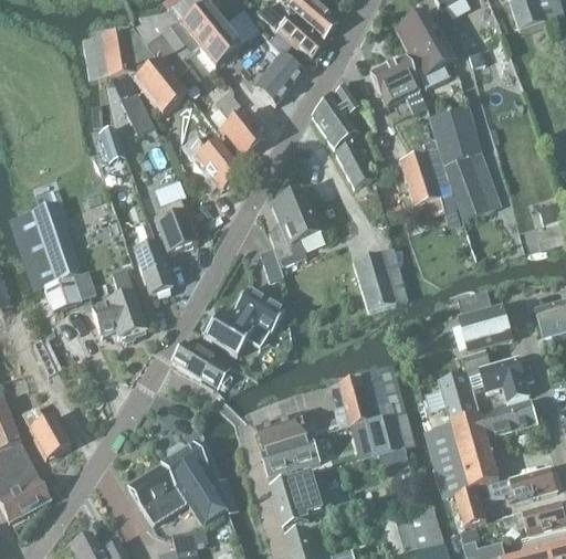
[(293,0),(287,7),(323,38),(336,23),(325,12),(328,9),(318,0),(293,0)]
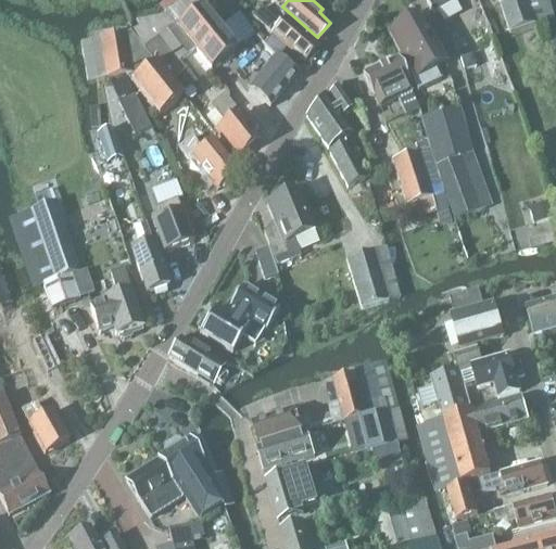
[(428,0),(433,9),(449,0),(428,0)]
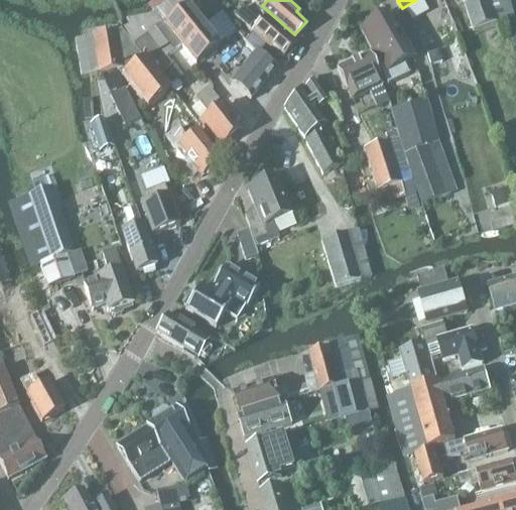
[(464,0),(474,26),(495,18),(489,0),(464,0)]
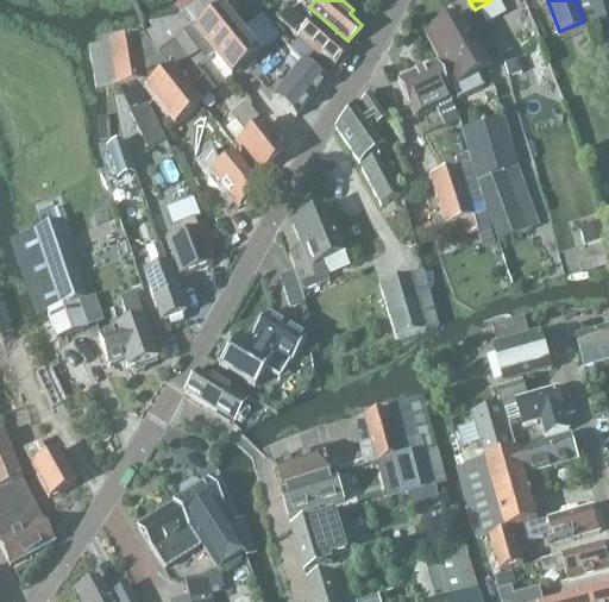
[(313,14),(307,22),(287,4),(277,14),(333,64),(350,46),(313,14)]
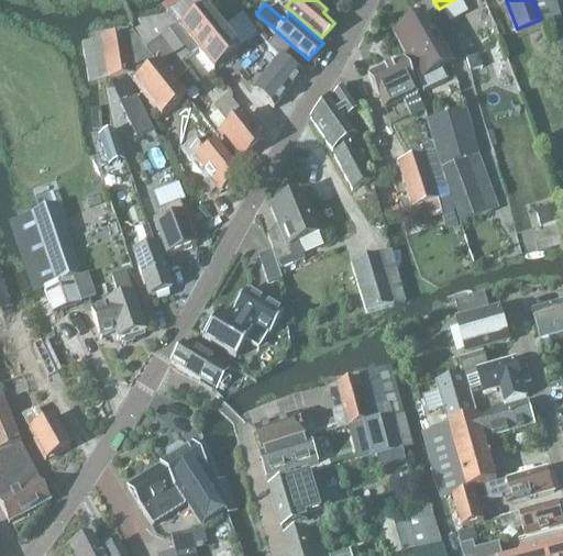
[(238,45),(205,4),(180,24),(213,65),(238,45)]
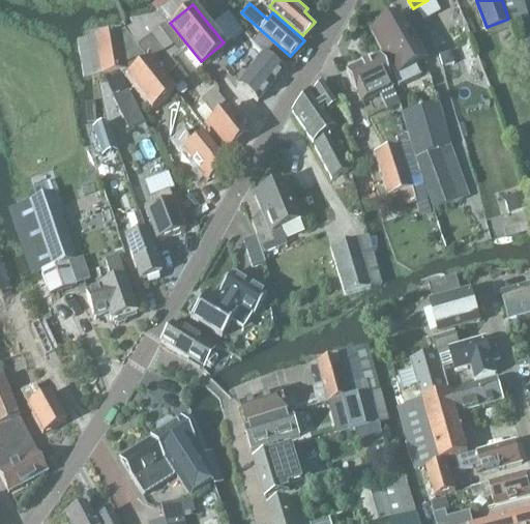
[(387,61),(398,83),(419,74),(413,61),(427,54),(401,9),(396,11),(394,8),(382,16),(383,20),(371,27),(389,60),(387,61)]
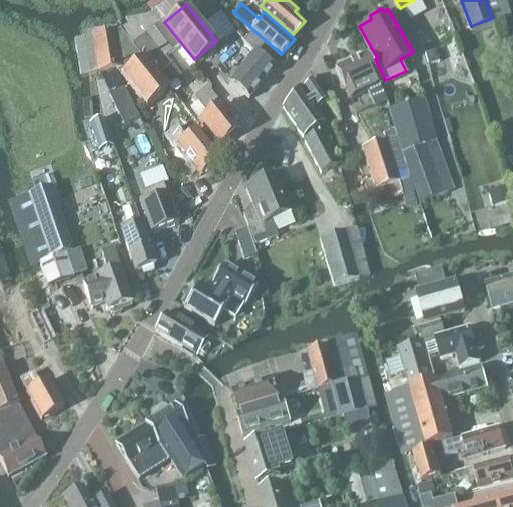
[(134,39),(159,71),(172,61),(165,52),(177,42),(159,19),(134,39)]
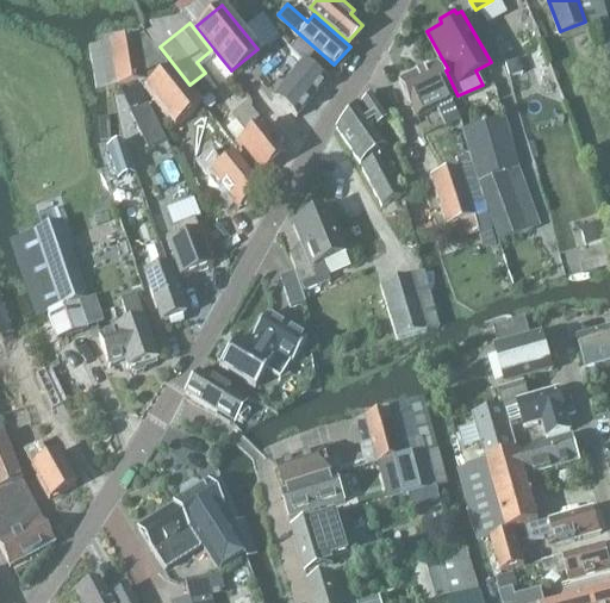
[(117,81),(138,78),(175,122),(200,100),(170,63),(143,30),(110,36),(117,81)]
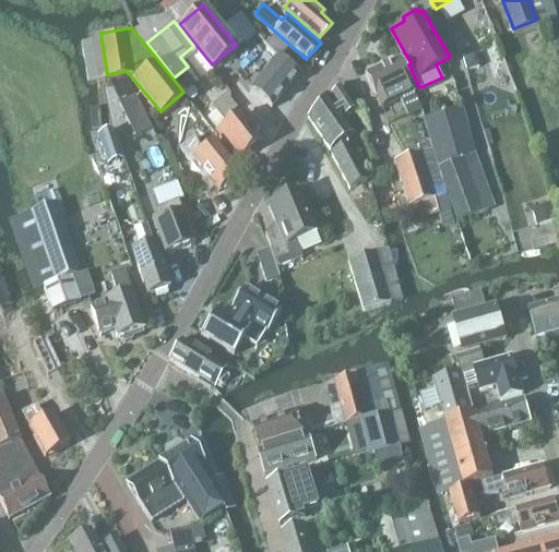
[(250,86),(271,104),(298,70),(277,52),(250,86)]
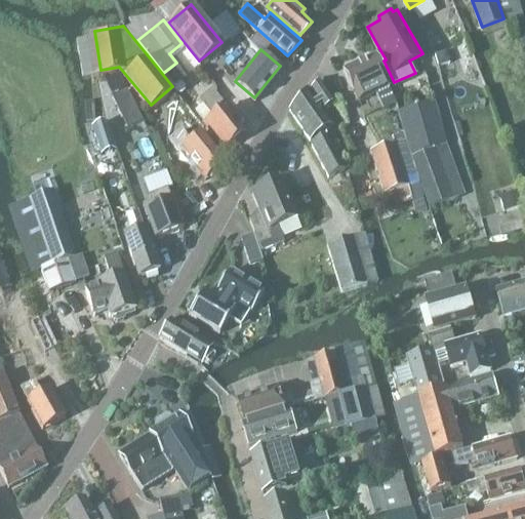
[(396,101),(388,82),(389,82),(375,51),(344,66),(358,96),(375,88),(382,106),(396,101)]
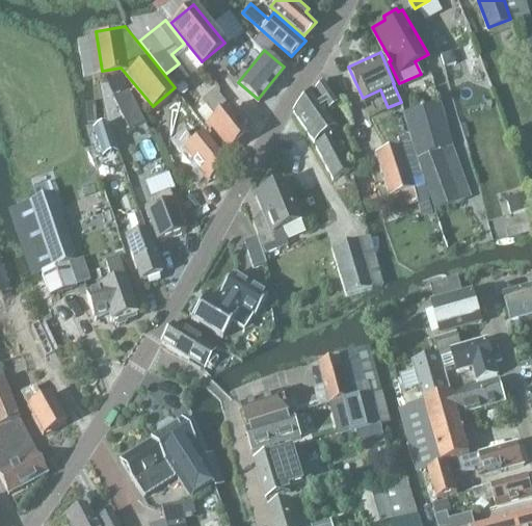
[(337,124),(326,108),(338,99),(323,77),(313,88),(312,86),(293,107),(314,138),(337,124)]
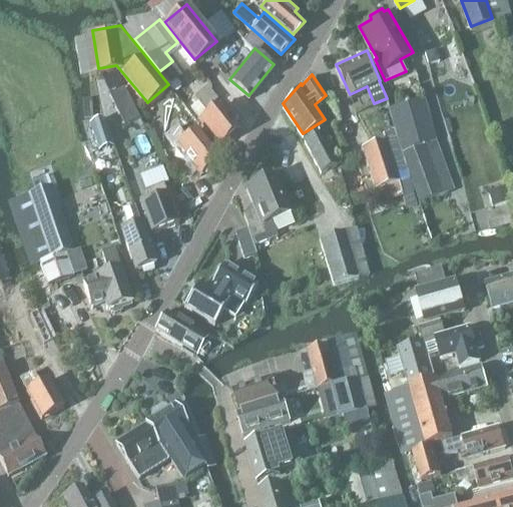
[(123,83),(108,90),(110,95),(118,111),(133,103),(123,83)]
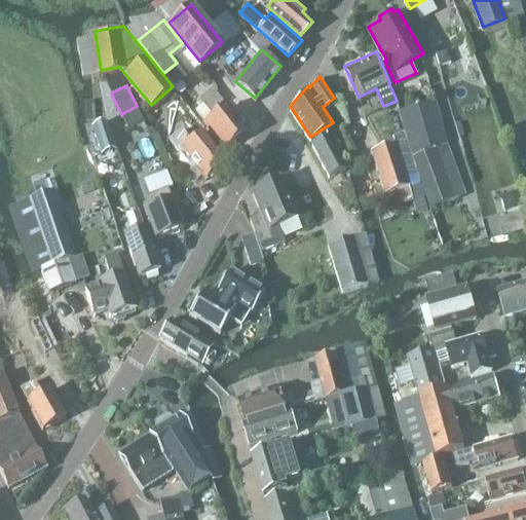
[(204,100),(195,107),(205,120),(204,120),(225,145),(245,130),(225,105),(222,107),(218,101),(222,98),(213,86),(200,96),(204,100)]
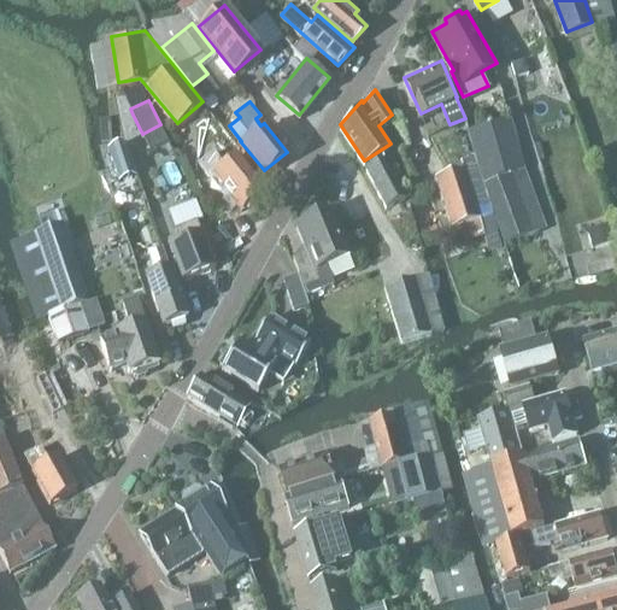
[(510,115),(468,125),(483,180),(498,221),(504,240),(532,230),(510,170),(524,165),(510,115)]
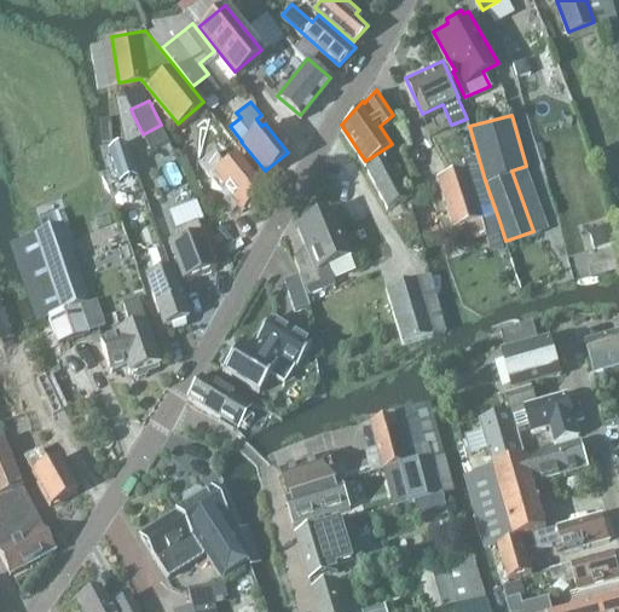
[(120,178),(137,172),(126,139),(109,145),(120,178)]
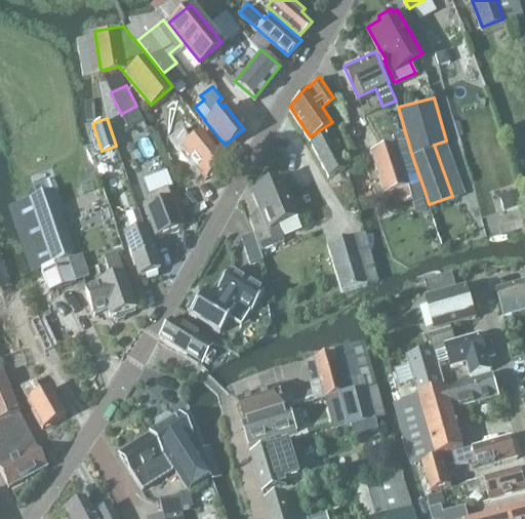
[(169,135),(191,163),(194,161),(205,175),(227,158),(202,128),(191,137),(182,126),(169,135)]
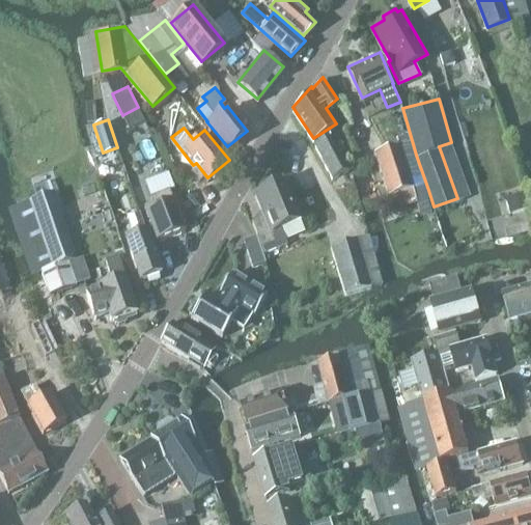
[(374,148),(393,206),(427,194),(407,131),(396,135),(398,141),(374,148)]
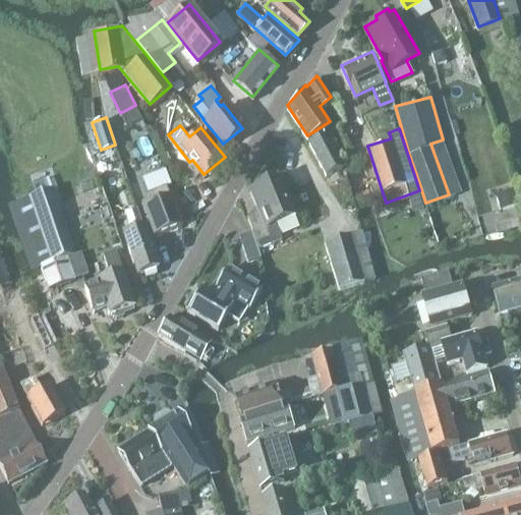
[(309,139),(326,172),(342,163),(325,131),(309,139)]
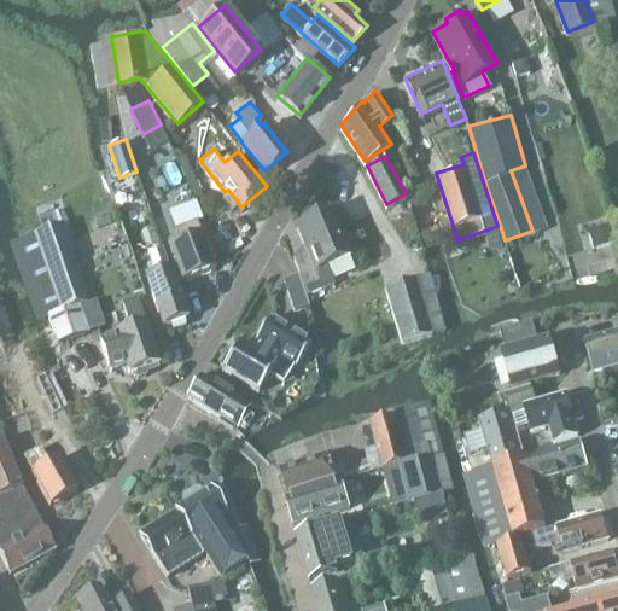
[(170,178),(145,192),(167,230),(192,215),(170,178)]
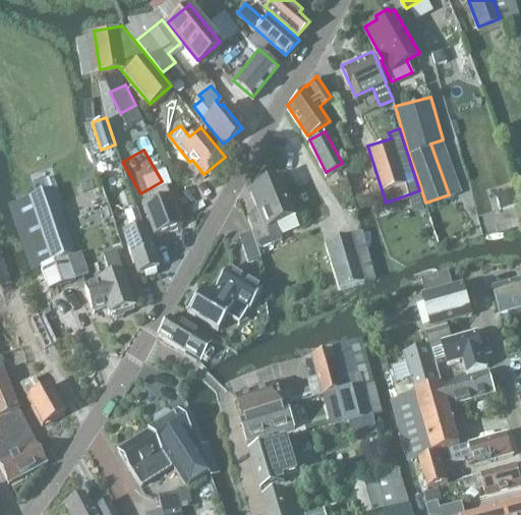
[(94,155),(101,181),(117,177),(110,151),(94,155)]
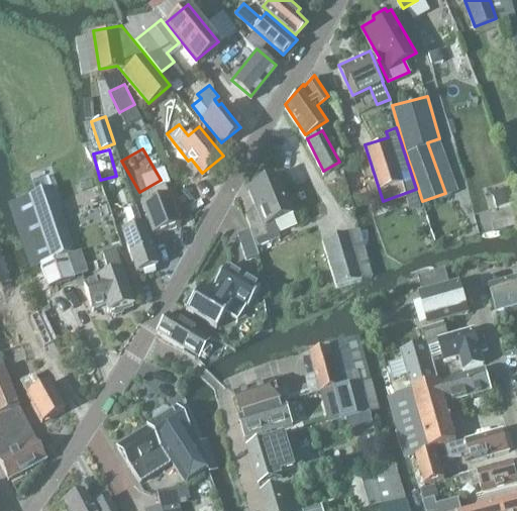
[(248,186),(257,209),(245,214),(256,243),(280,234),(274,218),(293,210),(278,173),(248,186)]
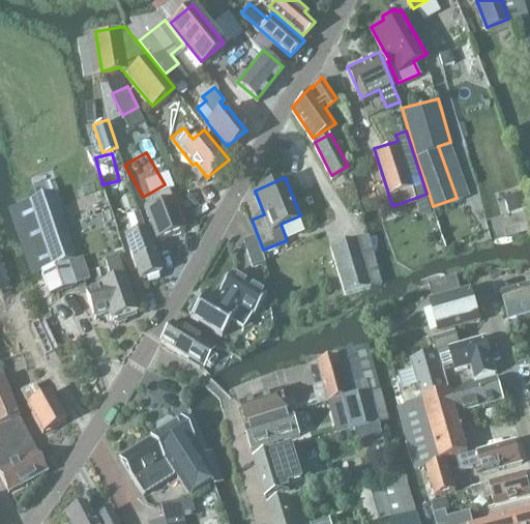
[(154,204),(145,207),(156,238),(184,228),(173,197),(169,186),(150,194),(154,204)]
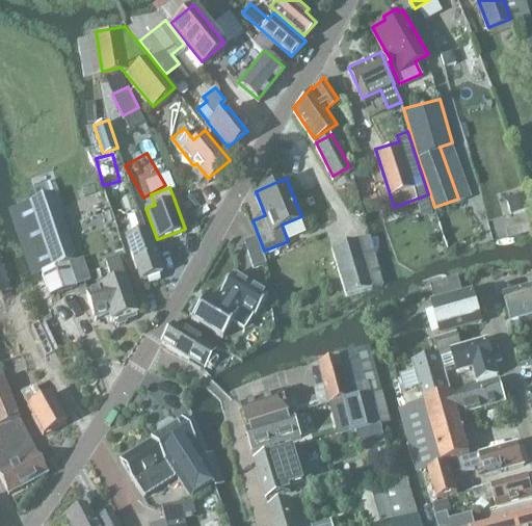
[(28,198),(52,265),(42,268),(50,292),(75,283),(68,260),(77,256),(54,189),(28,198)]
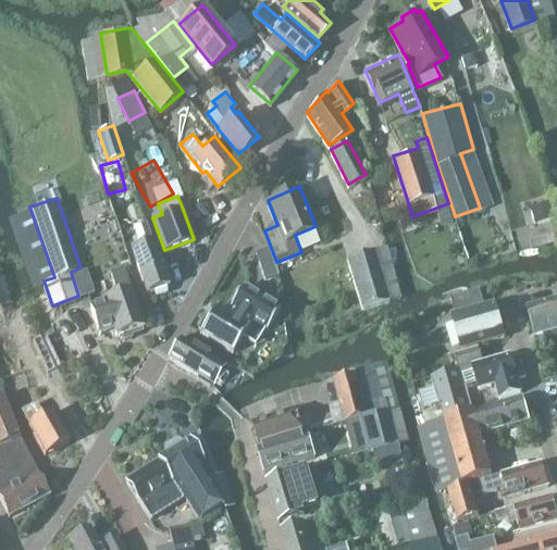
[(542,199),(524,202),(529,219),(502,224),(505,244),(549,234),(542,199)]
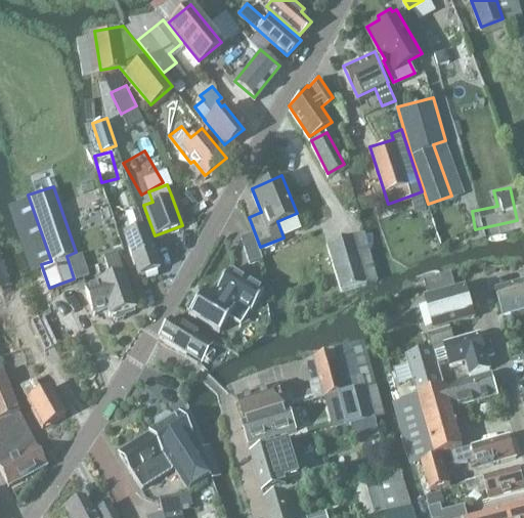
[(128,242),(127,242),(138,273),(160,266),(148,234),(144,225),(125,231),(128,242)]
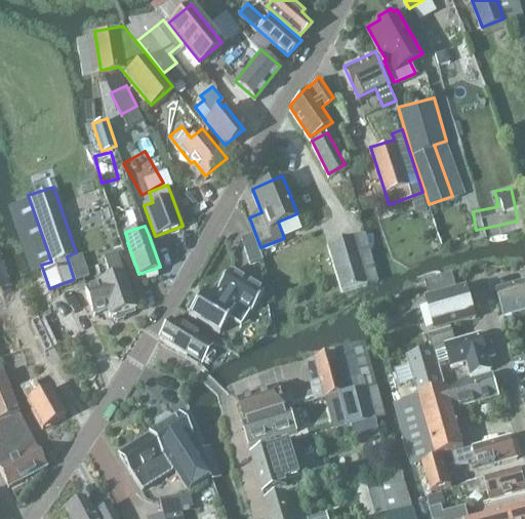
[(241,235),(249,261),(261,256),(252,232),(241,235)]
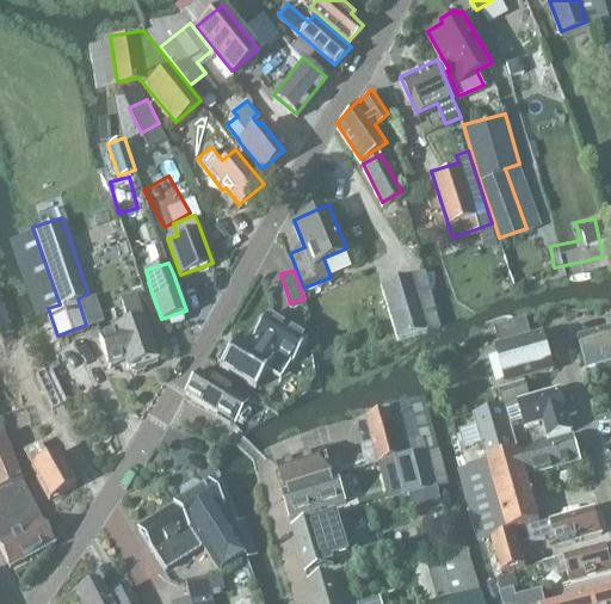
[(427,326),(411,271),(381,281),(397,336),(427,326)]
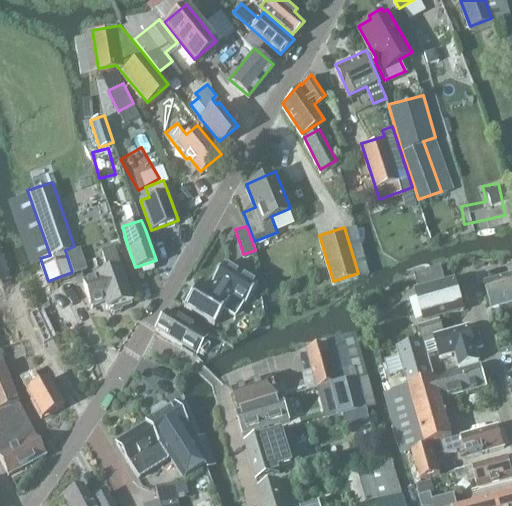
[(1,231),(0,230),(0,272),(12,269),(1,231)]
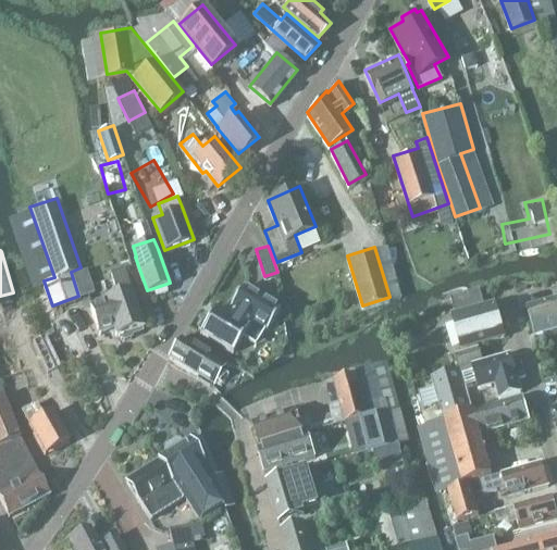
[(132,328),(144,324),(132,287),(131,287),(123,265),(111,270),(118,291),(103,296),(104,298),(90,303),(98,326),(112,321),(116,333),(120,332),(121,335),(123,337),(132,335),(133,332),(132,328)]
